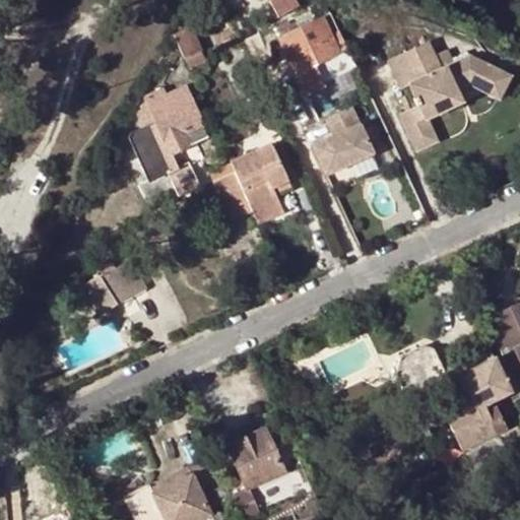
[(299,5),(296,0),(269,0),(268,1),(278,17),(299,5)]
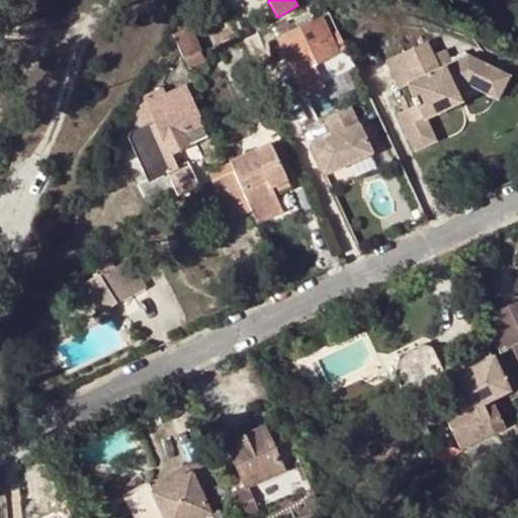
[(345,52),(339,36),(324,44),(313,19),(280,34),(283,42),(281,44),(317,120),(335,112),(322,83),(315,66),(345,52)]
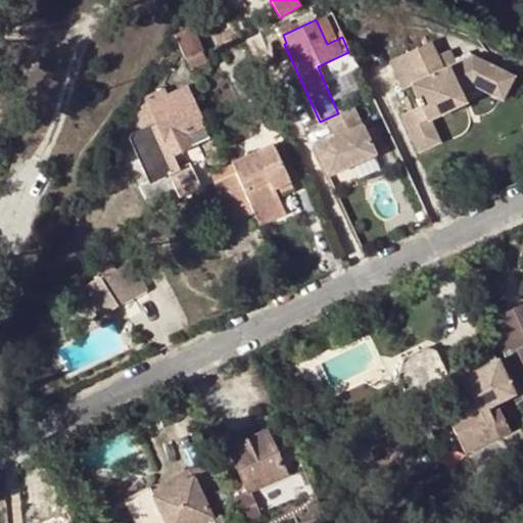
[(191,27),(173,36),(184,59),(202,51),(191,27)]
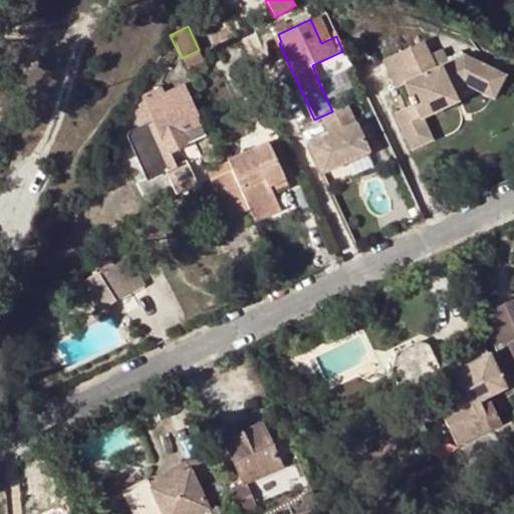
[(337,35),(336,36),(342,51),(344,51),(337,35)]
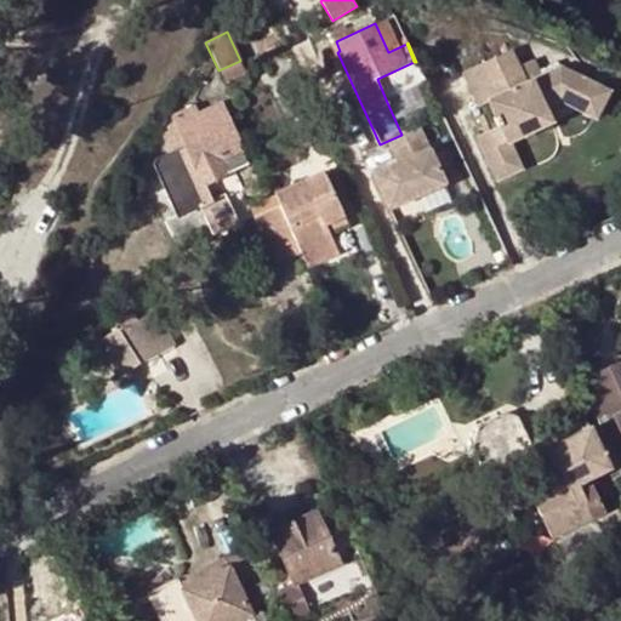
[(494,180),(517,170),(506,143),(528,132),(524,125),(545,115),(541,108),(558,101),(574,109),(588,85),(560,72),(539,80),(533,62),(517,69),(510,52),(463,72),(478,106),(488,102),(499,126),(476,136),(494,180)]
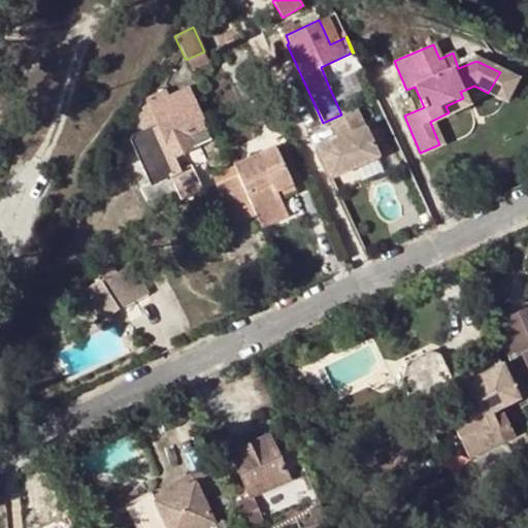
[(204,52),(186,60),(190,69),(208,61),(204,52)]
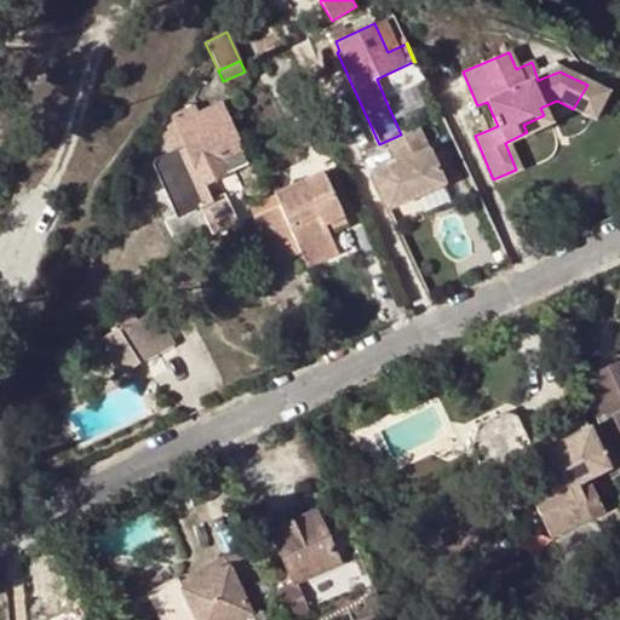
[(385,99),(423,81),(413,62),(377,79),(385,99)]
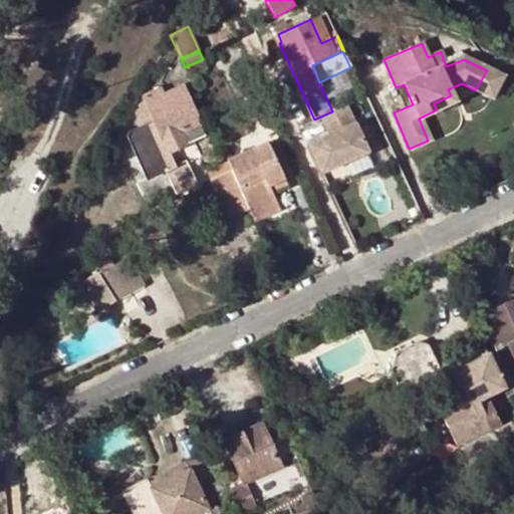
[(342,51),(350,67),(351,66),(344,51),(342,51)]
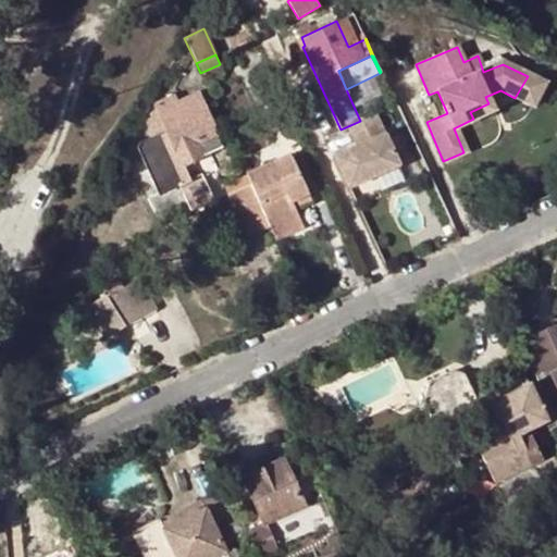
[(544,85),(528,76),(515,98),(532,107),(544,85)]
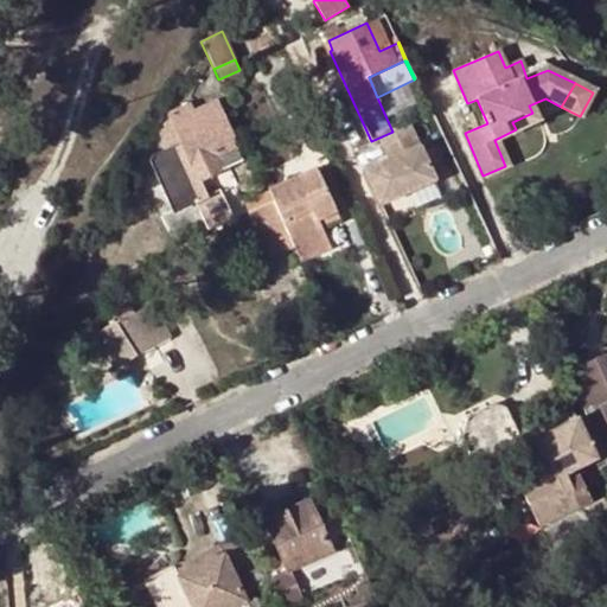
[(237,145),(215,101),(195,110),(192,106),(168,116),(172,126),(159,131),(166,148),(153,155),(151,160),(176,212),(196,203),(209,228),(232,216),(219,192),(208,198),(200,180),(241,161),(237,145)]
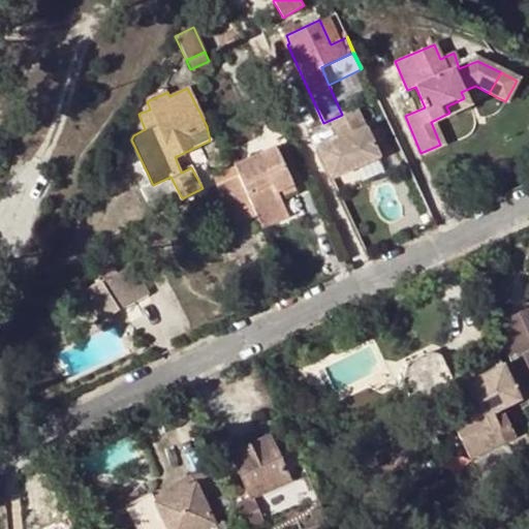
[(464,98),(446,106),(449,113),(467,105),(464,98)]
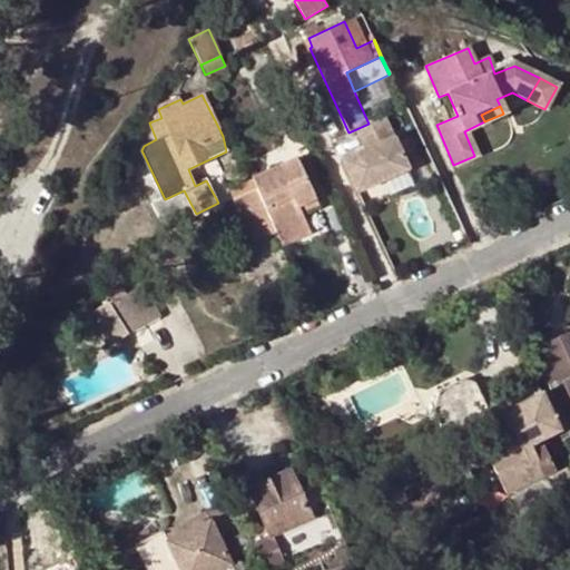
[(385,118),(355,131),(365,151),(394,138),(385,118)]
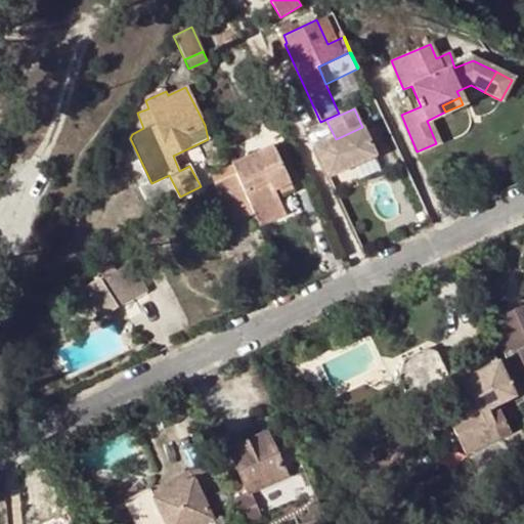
[(336,139),(315,148),(329,177),(376,157),(362,127),(336,139)]
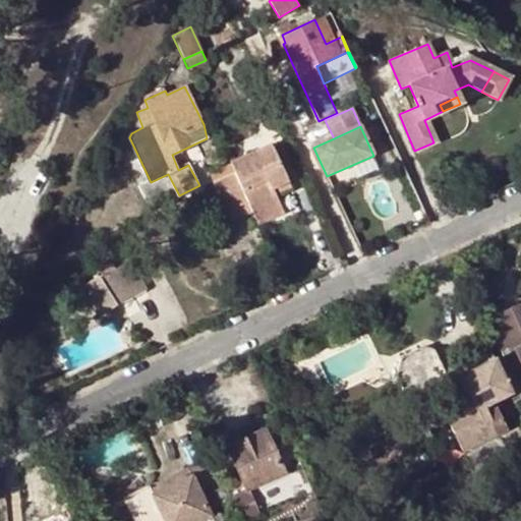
[(272,145),(259,150),(262,157),(275,151),(272,145)]
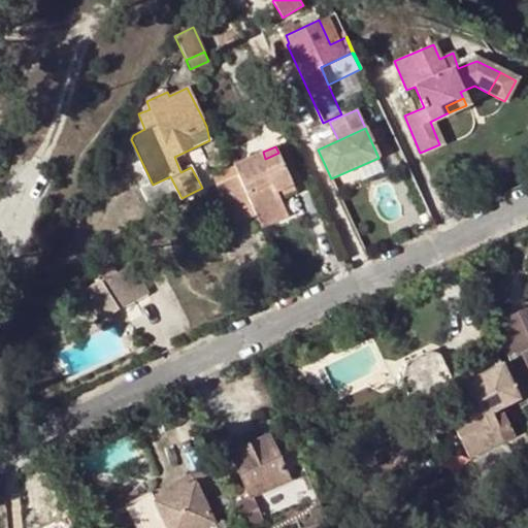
[(256,213),(262,228),(289,216),(281,199),(278,193),(293,186),(278,153),(265,159),(263,152),(233,165),(237,174),(251,202),(256,213)]
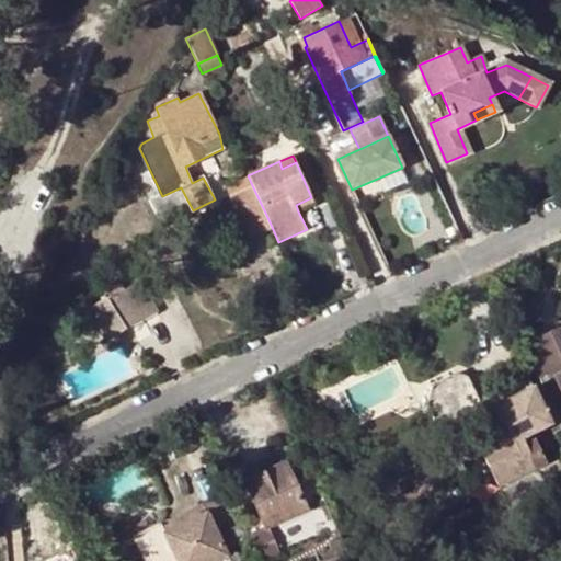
[(230,195),(243,224),(243,226),(266,215),(252,185),(230,195)]
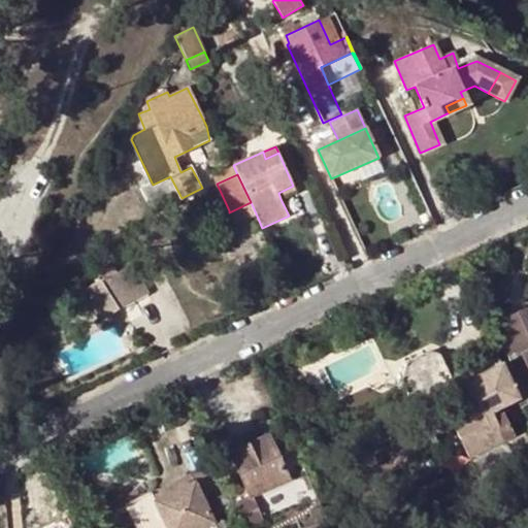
[(278,193),(281,199),(296,192),(293,186),(278,193)]
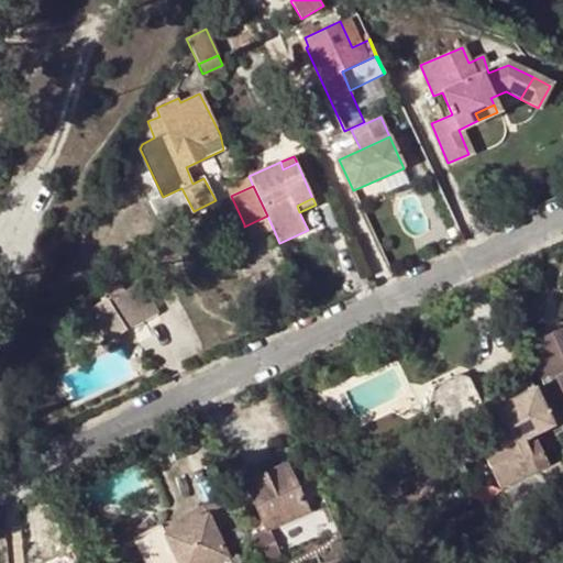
[(267,216),(244,227),(251,238),(273,228),(267,216)]
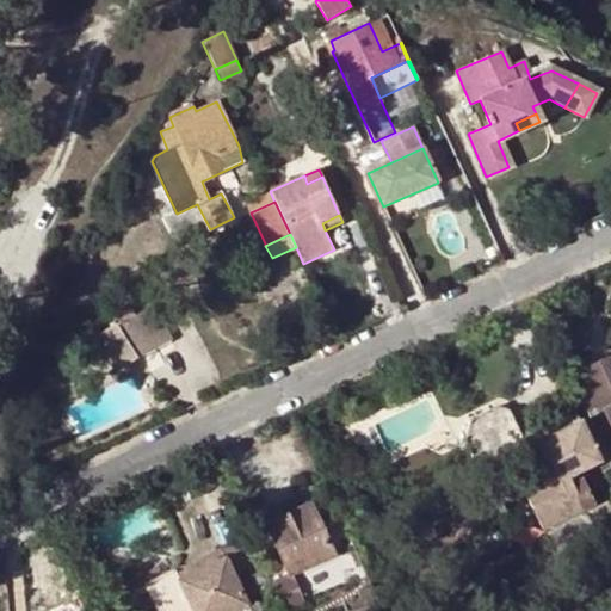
[(113,318),(117,323),(134,359),(171,341),(154,306),(135,315),(131,309),(113,318)]
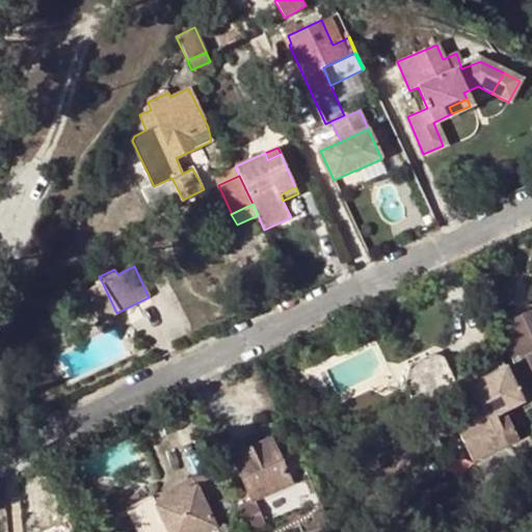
[(116,313),(102,282),(89,288),(105,318),(116,313)]
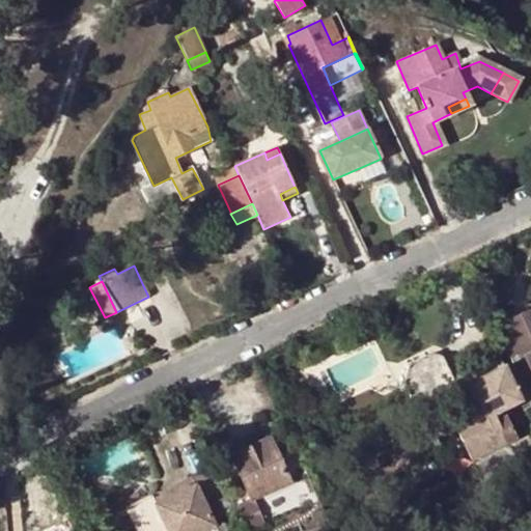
[(530,309),(496,326),(513,364),(520,379),(522,383),(530,378),(530,309)]
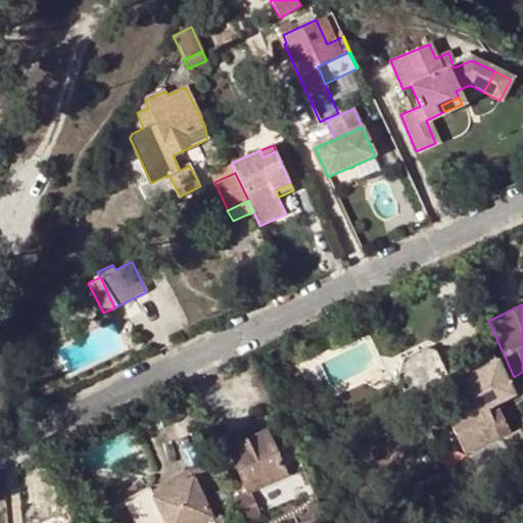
[(512,373),(506,359),(500,362),(491,346),(457,364),(465,381),(470,392),(459,396),(441,405),(466,454),(501,437),(487,410),(517,396),(506,376),(512,373)]
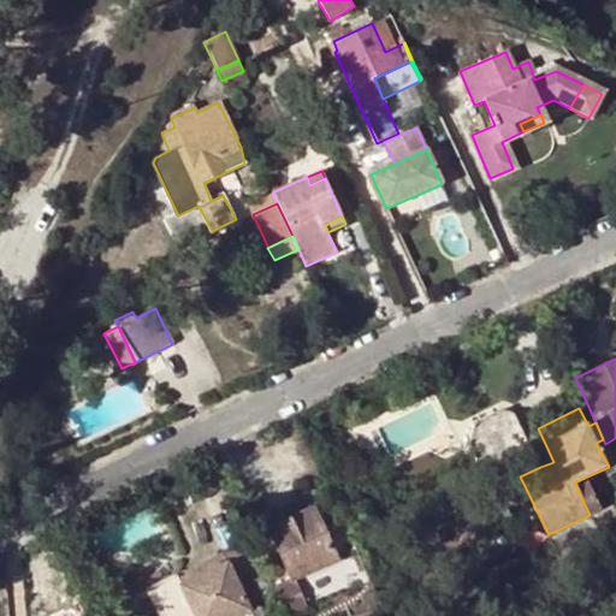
[(475,440),(487,465),(529,445),(514,414),(502,409),(474,421),(475,440)]
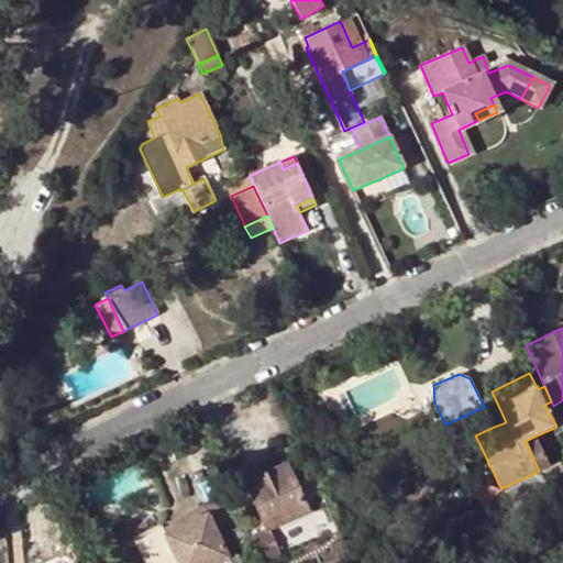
[(506,422),(500,410),(488,417),(494,427),(506,422)]
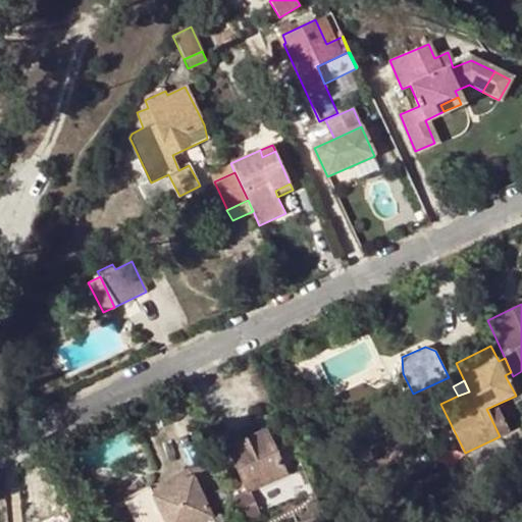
[(242,480),(228,486),(232,497),(302,466),(292,442),(276,450),(267,430),(227,448),(242,480)]
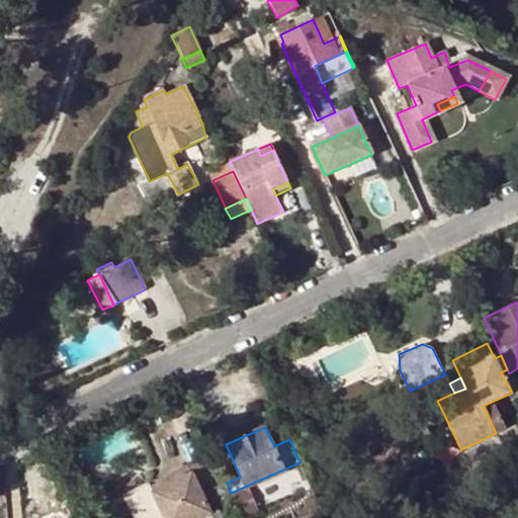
[(191,472),(201,493),(221,484),(207,456),(150,483),(153,491),(191,472)]
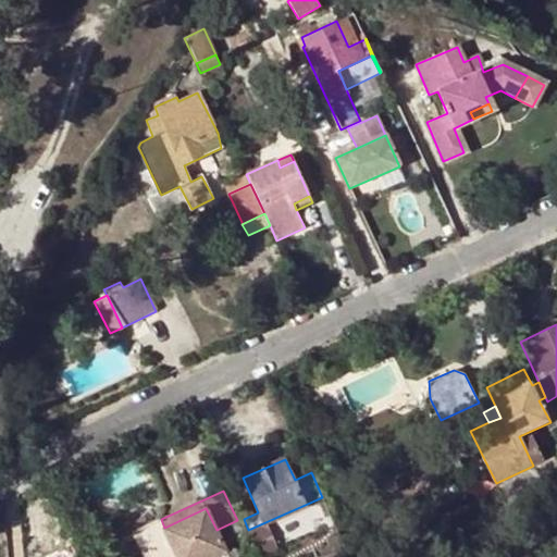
[(178,556),(229,556),(217,530),(206,508),(164,528),(161,519),(133,531),(144,556),(173,556),(177,555),(178,556)]
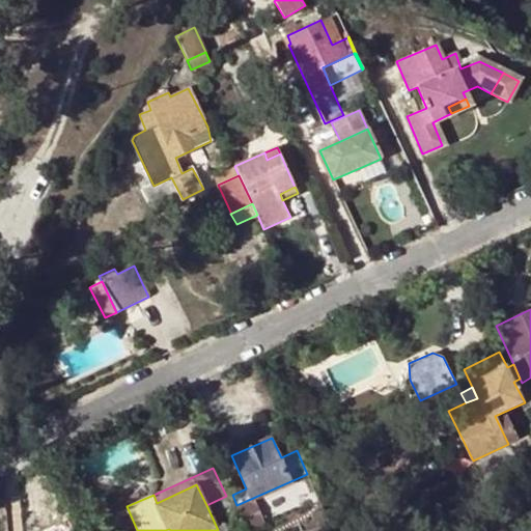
[(44,530),(71,530),(65,520),(44,530)]
